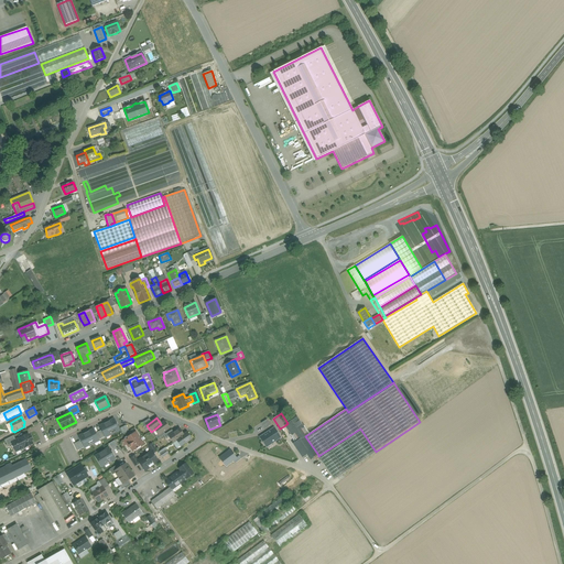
[(288,423),(285,425),(291,434),(303,425),(296,418),(288,423)]
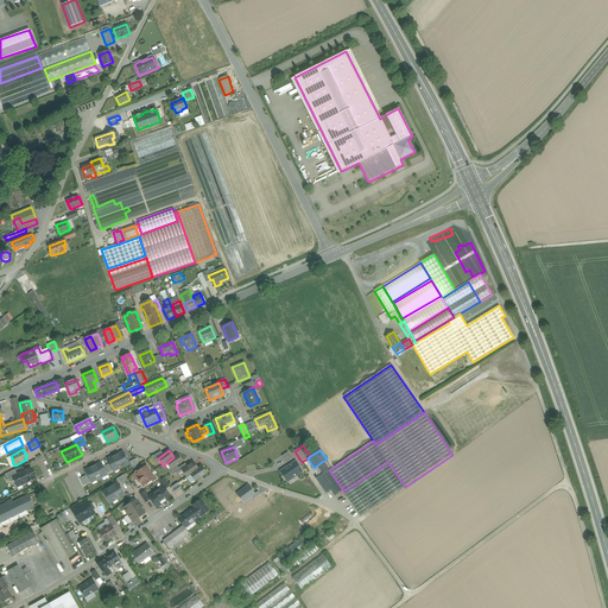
[(109,463),(113,472),(128,463),(122,451),(107,460),(109,463)]
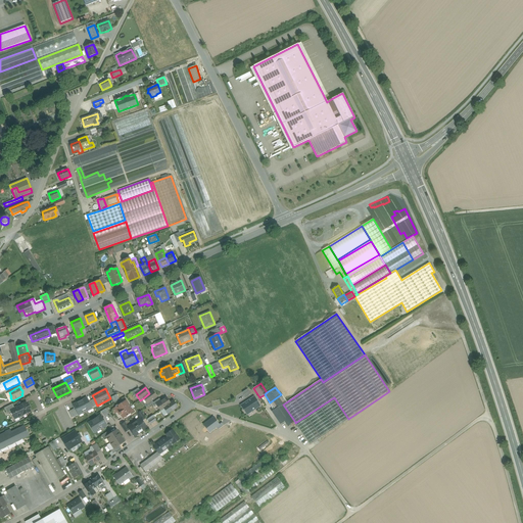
[(138,388),(131,393),(133,396),(136,394),(140,391),(138,388)]
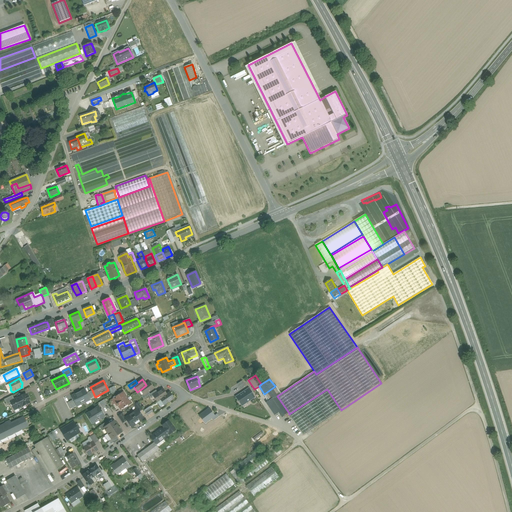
[(146,385),(140,390),(143,395),(148,392),(153,388),(149,383),(146,385)]
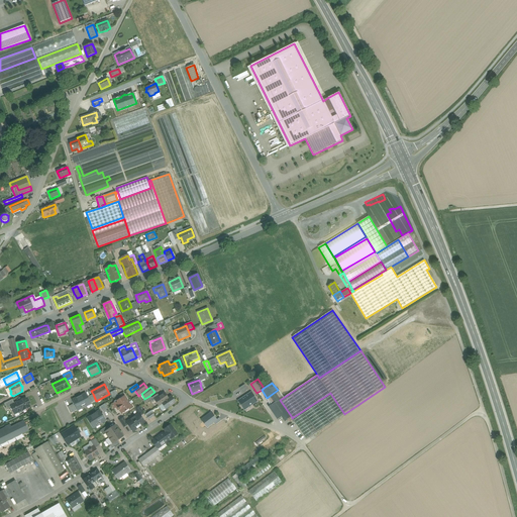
[(278,390),(267,398),(272,405),(272,406),(280,400),(283,398),(278,390)]
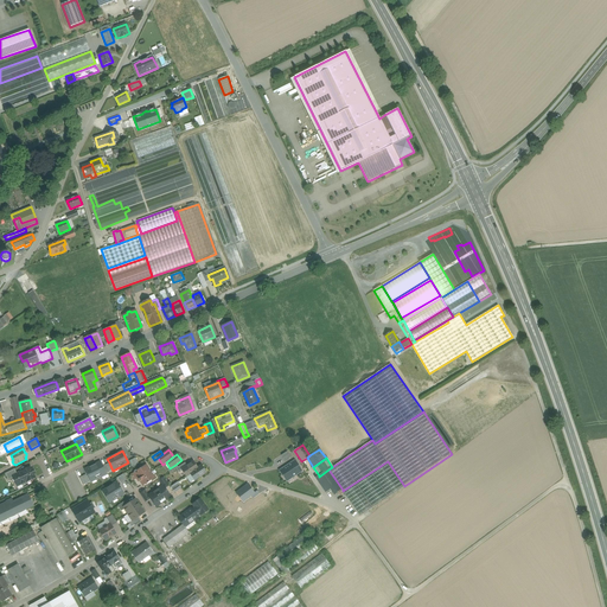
[(87,474),(90,481),(107,473),(102,466),(101,461),(84,470),(87,474)]
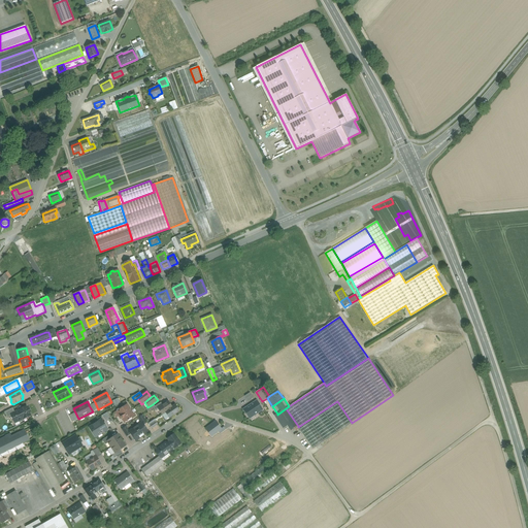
[(163,405),(158,408),(162,415),(165,413),(172,407),(168,401),(163,405)]
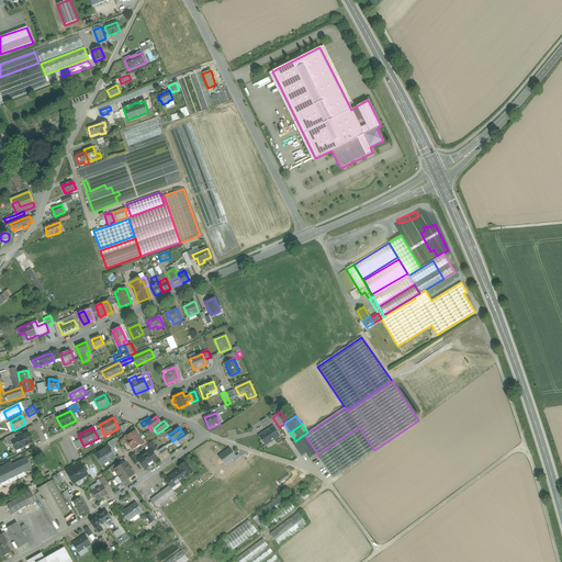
[(272,427),(268,429),(268,430),(260,436),(266,446),(279,437),(272,427)]
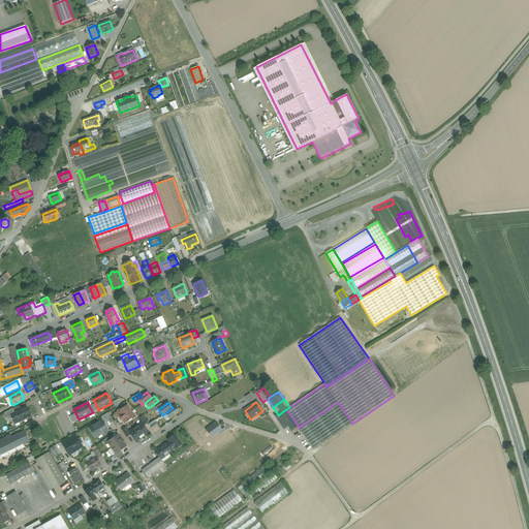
[(338,402),(299,428),(314,450),(352,425),(352,424),(338,402)]
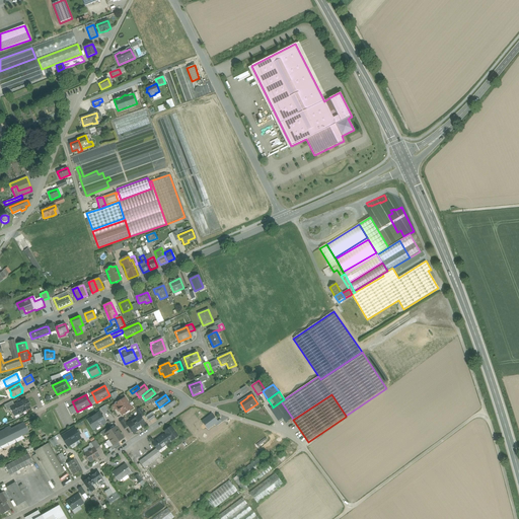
[(96,402),(93,395),(87,398),(91,404),(96,402)]
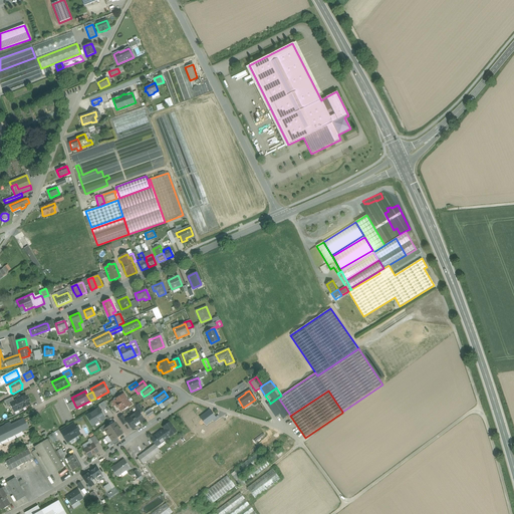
[(123,394),(113,401),(114,402),(112,403),(115,406),(117,404),(119,407),(117,407),(120,412),(127,407),(131,405),(130,403),(123,394)]
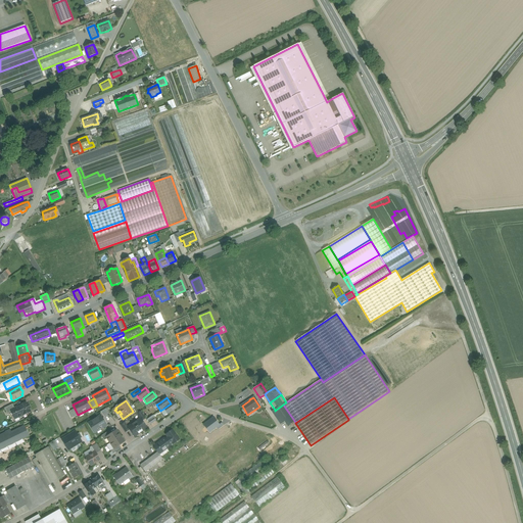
[(171,403),(163,409),(168,414),(178,407),(174,401),(171,403)]
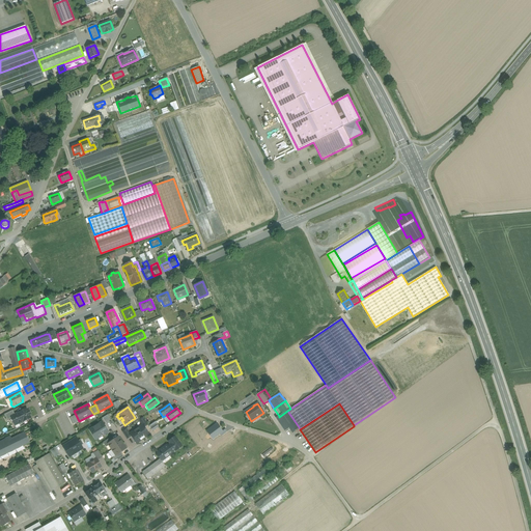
[(26,409),(19,413),(23,421),(30,418),(29,415),(30,414),(29,411),(27,412),(26,409)]
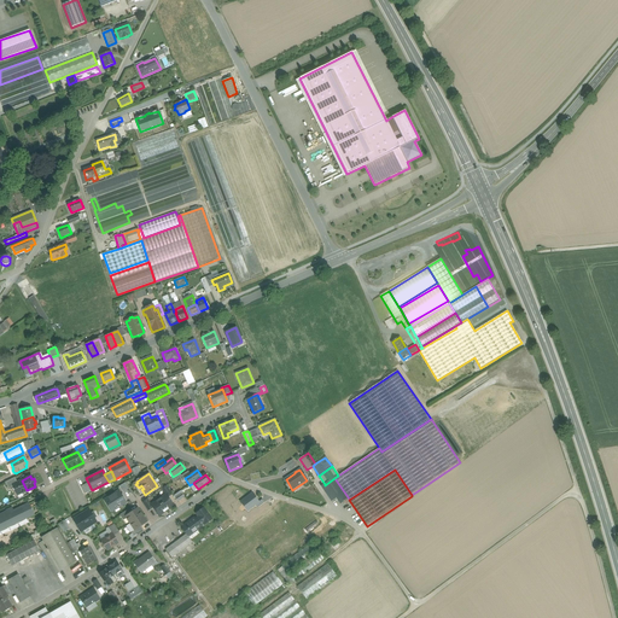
[(15,478),(5,483),(9,489),(13,487),(12,484),(17,483),(15,478)]
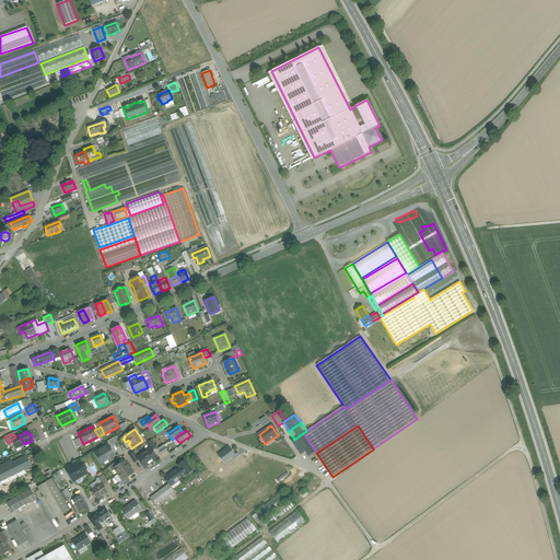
[(316,452),(303,433),(294,440),(294,439),(291,441),(300,454),(305,452),(308,457),(316,452)]
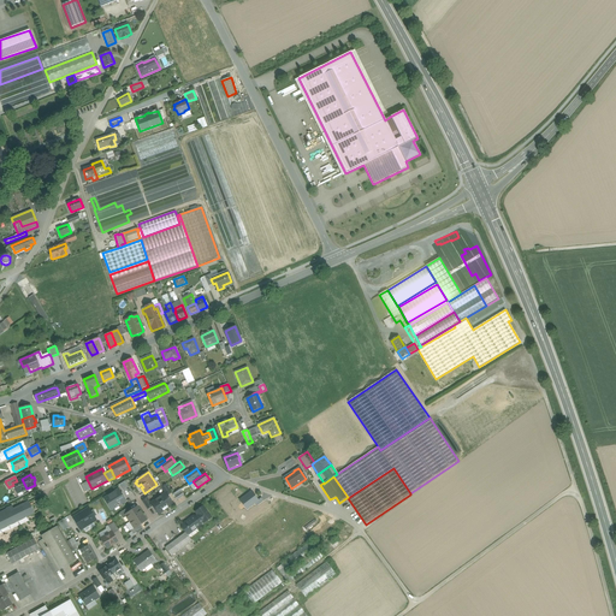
[(17,481),(12,483),(13,485),(17,493),(27,489),(22,479),(17,481)]
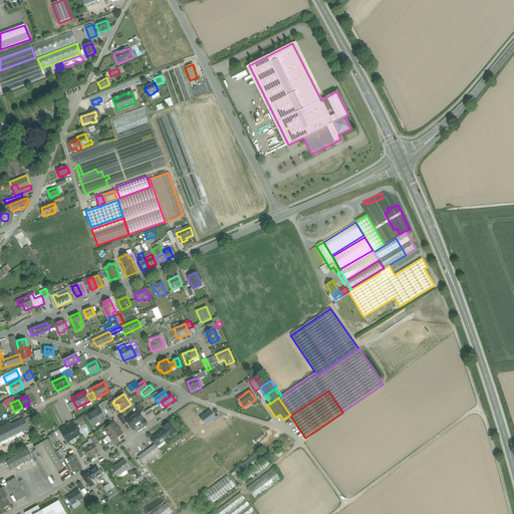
[(76,408),(73,402),(67,405),(70,411),(76,408)]
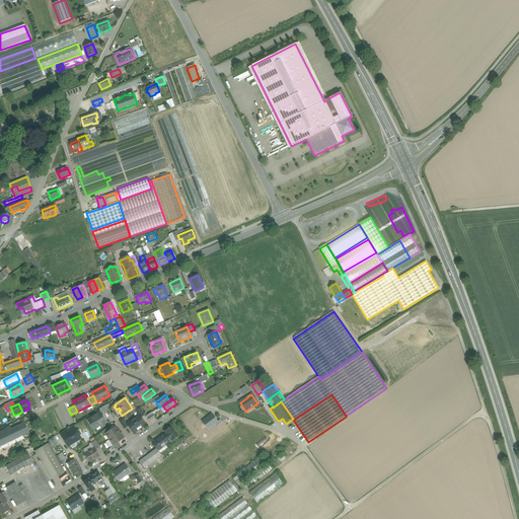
[(105,405),(100,409),(103,414),(108,411),(105,405)]
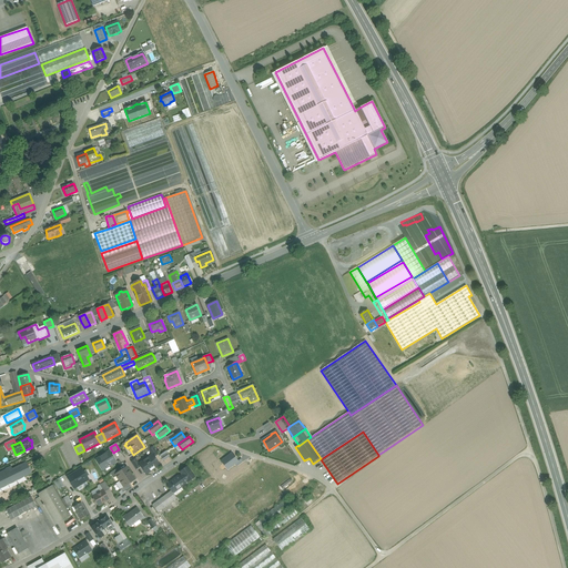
[(159,454),(153,446),(150,448),(149,449),(152,455),(154,457),(159,454)]
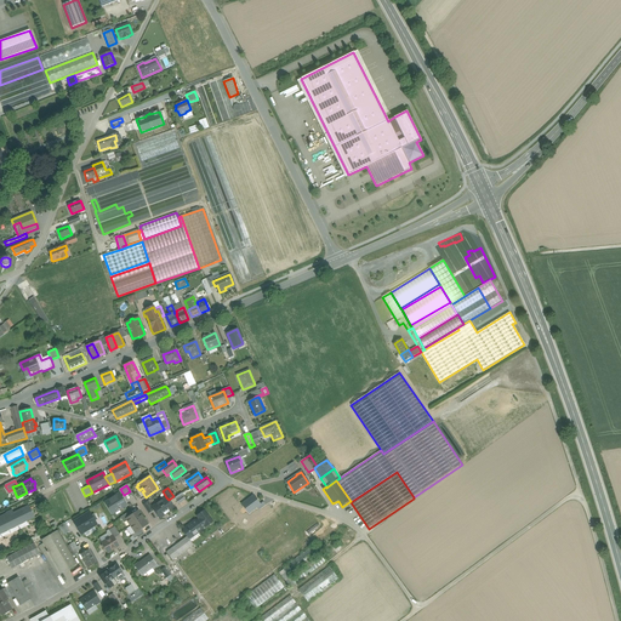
[(119,494),(104,502),(112,514),(127,505),(119,494)]
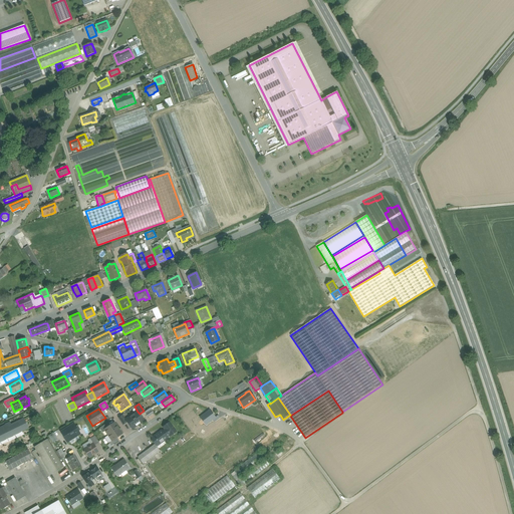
[(150,409),(145,413),(148,418),(154,414),(150,409)]
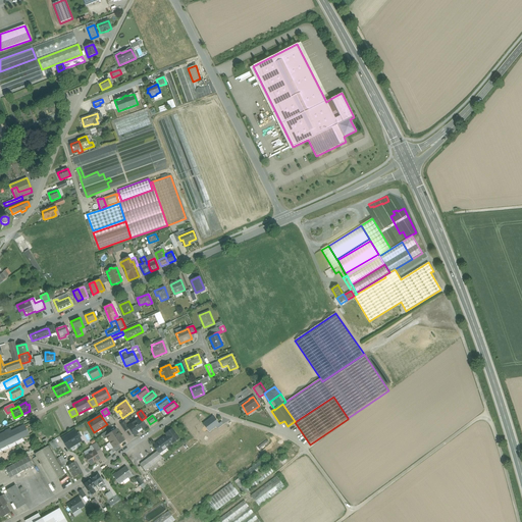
[(142,420),(140,418),(134,422),(140,431),(147,427),(142,420)]
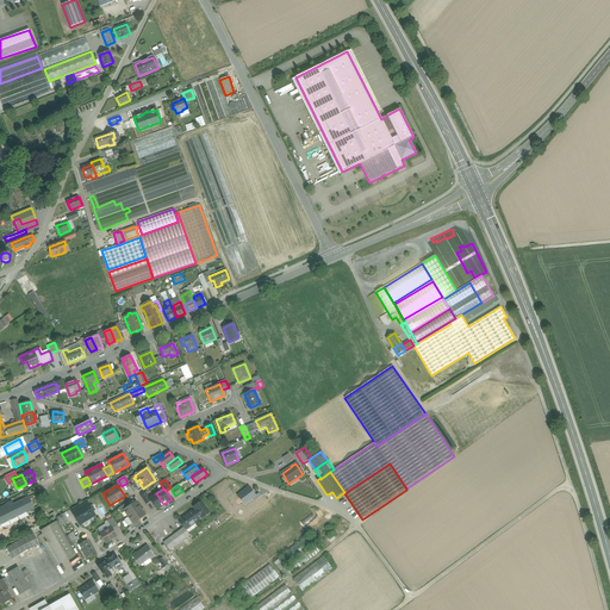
[(145,492),(139,496),(145,504),(150,502),(149,498),(145,492)]
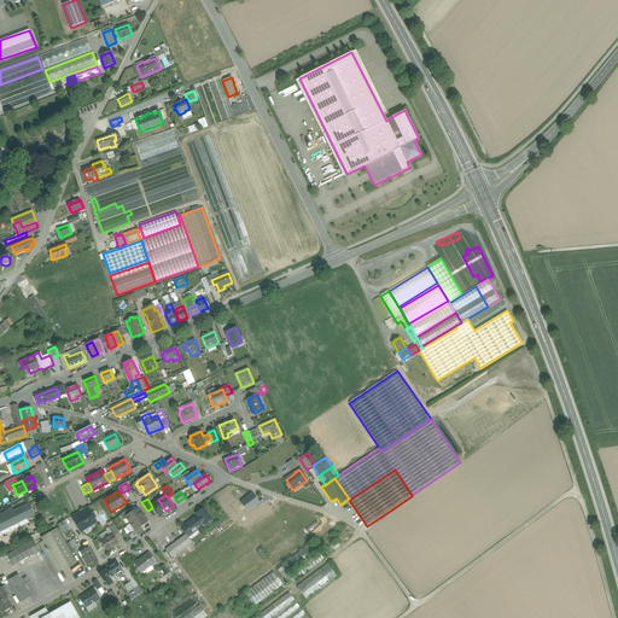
[(165,511),(158,500),(151,505),(152,508),(158,516),(165,511)]
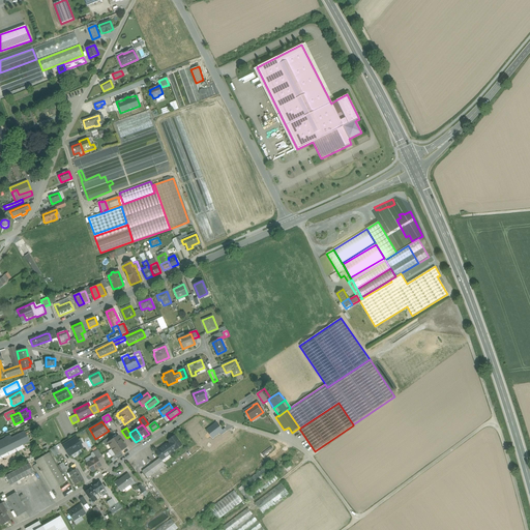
[(10,439),(16,448),(23,445),(19,435),(10,439)]
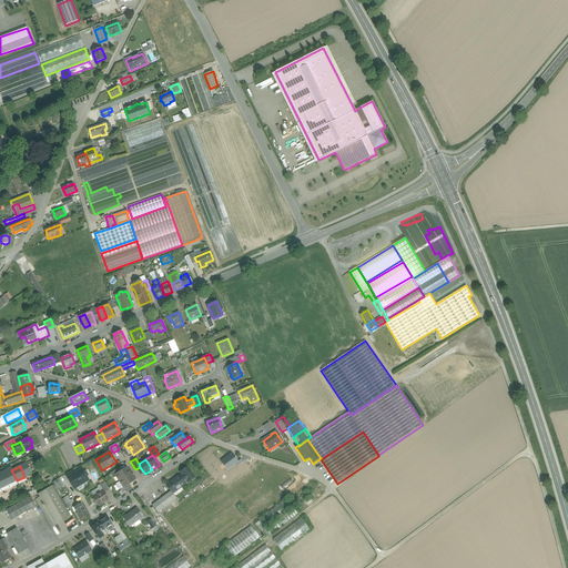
[(120,472),(115,475),(120,482),(130,474),(127,467),(120,472)]
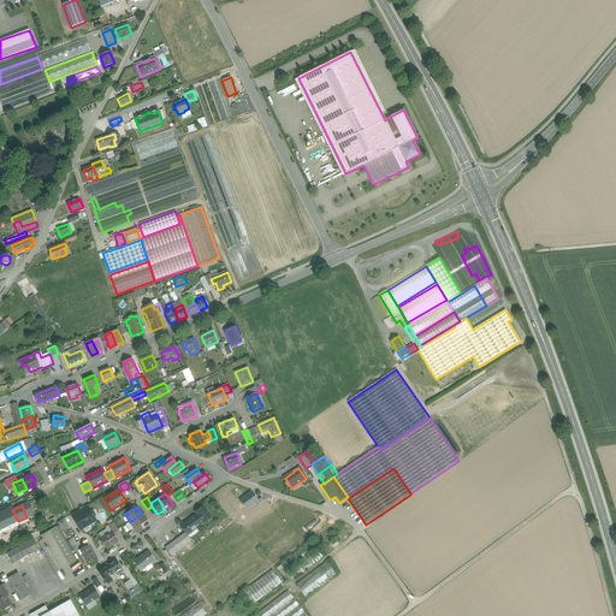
[(202,507),(195,511),(199,515),(195,517),(200,523),(202,521),(205,523),(212,517),(202,507)]
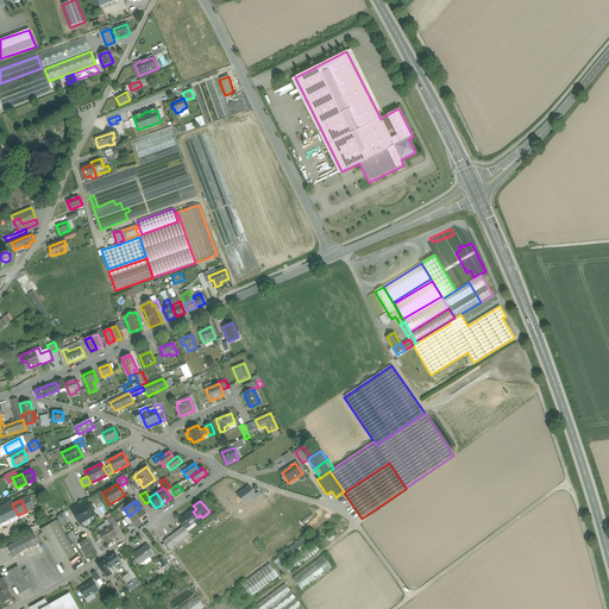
[(88,502),(71,513),(79,525),(95,514),(93,510),(95,509),(92,504),(90,506),(88,502)]
